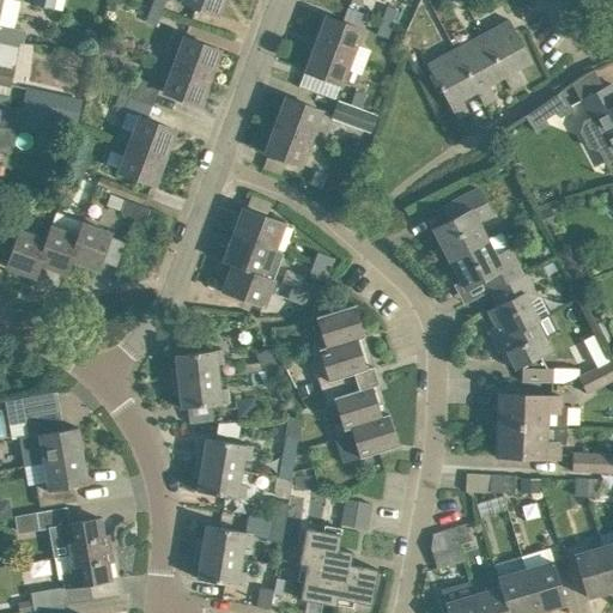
[(0,0),(0,25),(13,29),(19,1),(20,1),(20,0),(0,0)]
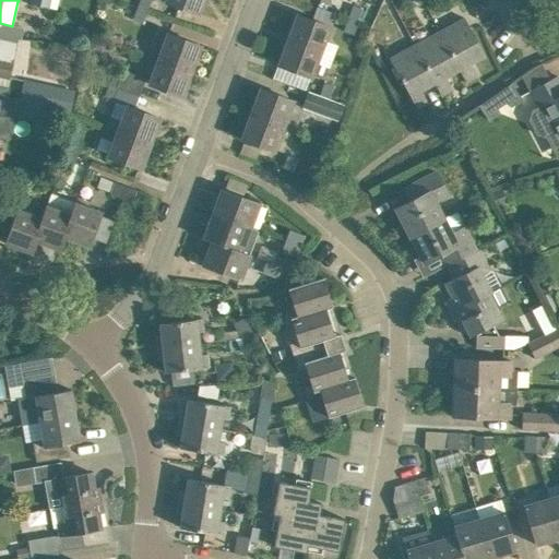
[(32,0),(31,4),(48,9),(50,0),(32,0)]
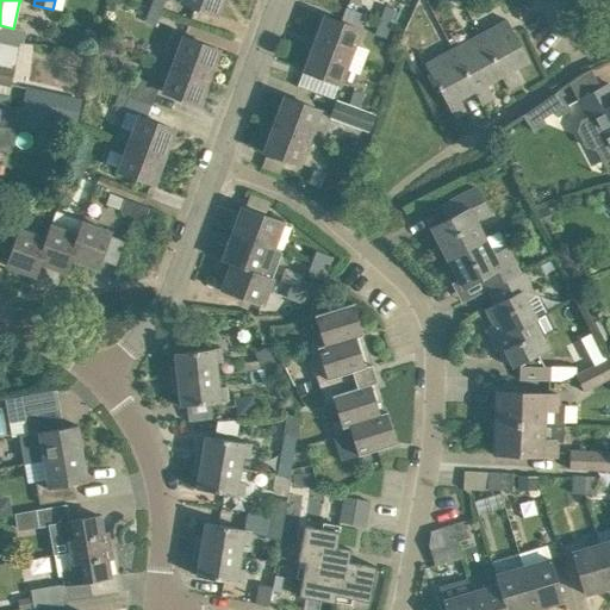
[(153,0),(150,8),(161,12),(165,0),(153,0)]
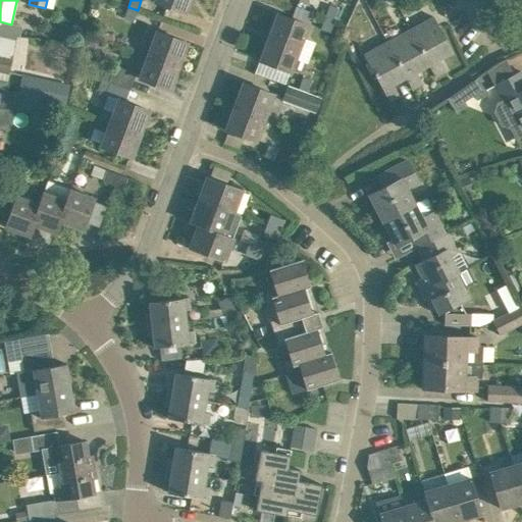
[(153,0),(153,2),(186,13),(190,0),(153,0)]
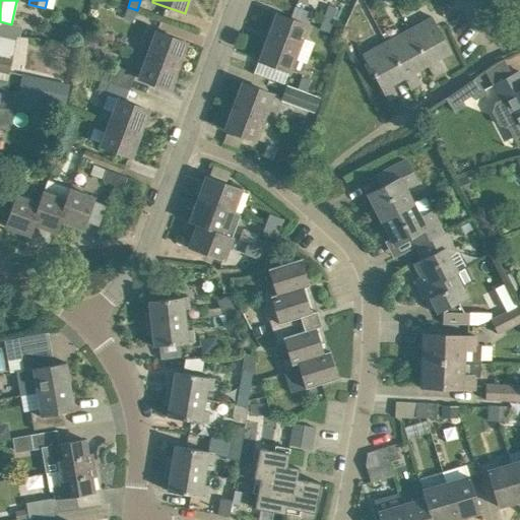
[(329,5),(324,17),(332,19),(336,8),(329,5)]
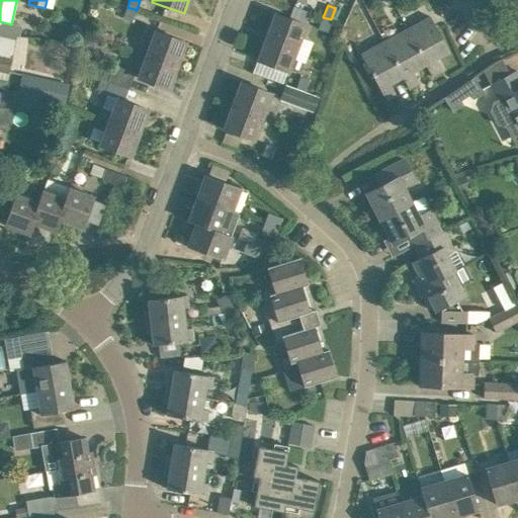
[(123,19),(133,22),(137,10),(127,7),(123,19)]
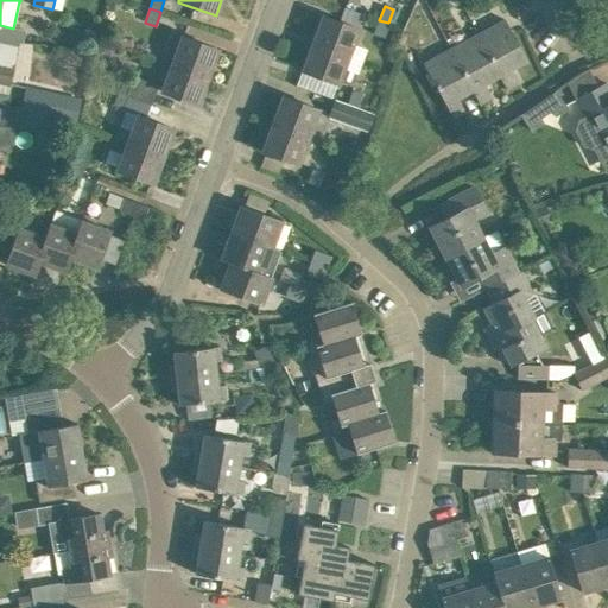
[(322,16),(312,43),(349,57),(360,30),(322,16)]
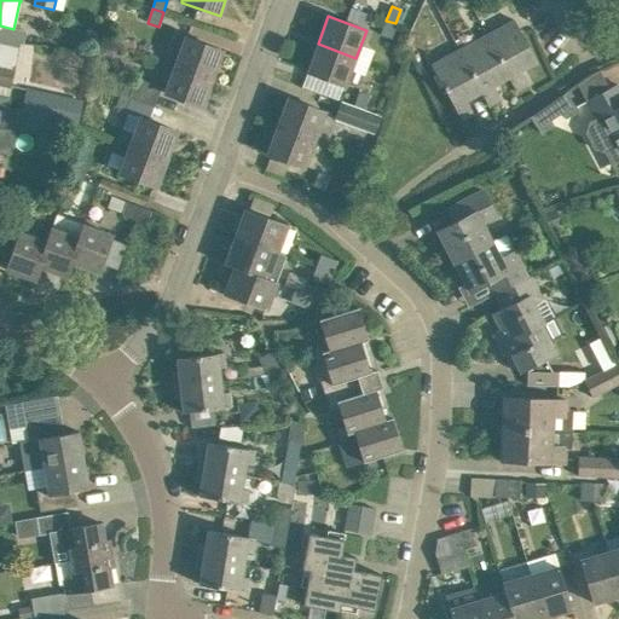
[(485,35),(508,77),(515,91),(527,85),(521,71),(537,62),(514,19),(485,35)]
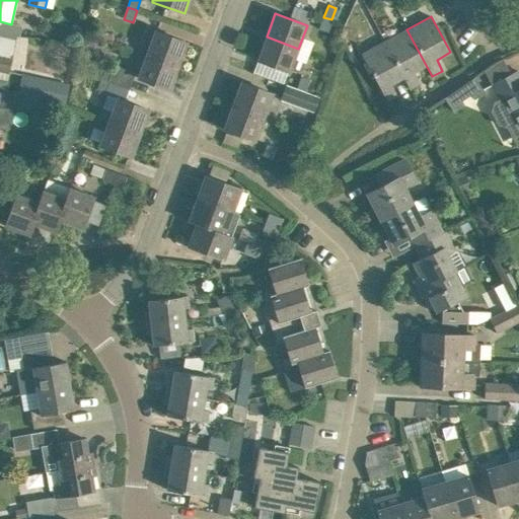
[(319,29),(327,31),(331,19),(323,17),(319,29)]
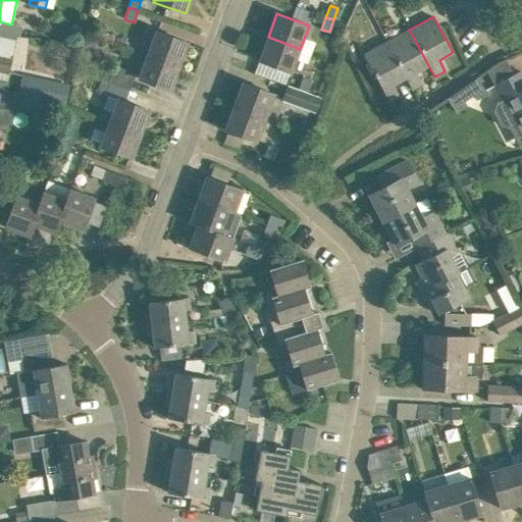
[(406,77),(412,89),(422,84),(416,72),(428,65),(409,30),(386,42),(406,77)]
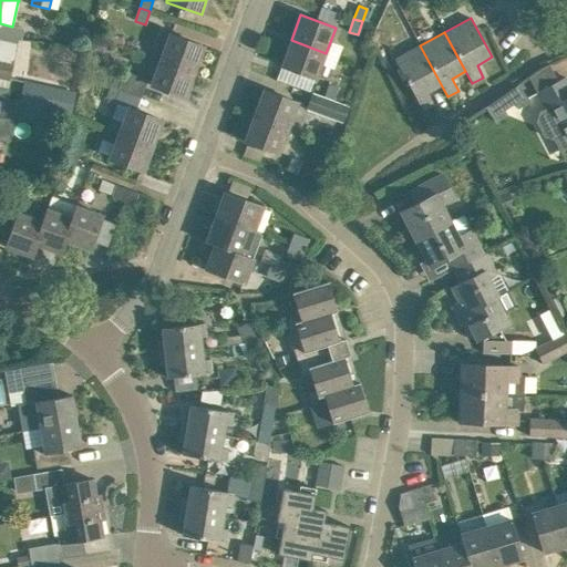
[(169,34),(160,59),(194,72),(204,47),(169,34)]
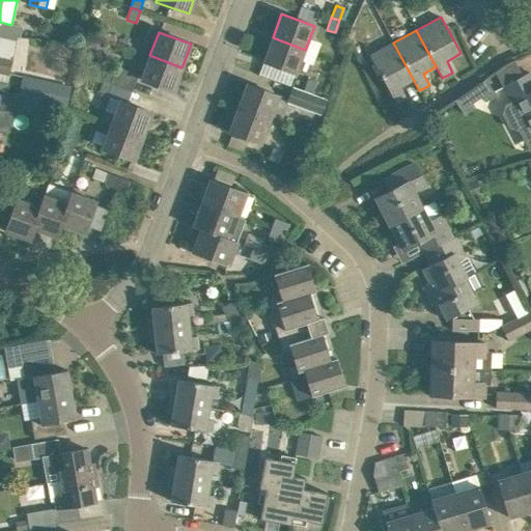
[(0,73),(9,76),(17,40),(0,36),(0,73)]
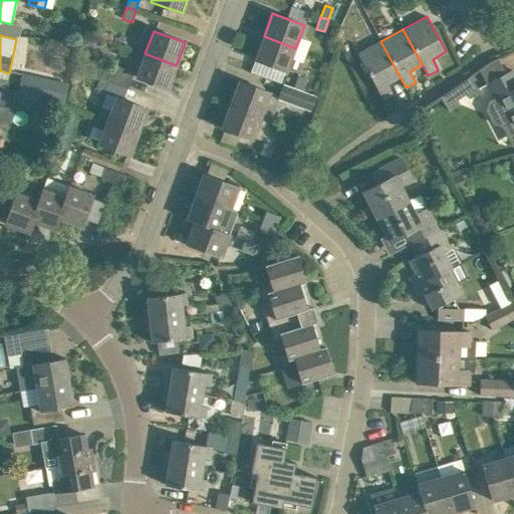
[(264,36),(255,59),(286,71),(295,48),(264,36)]
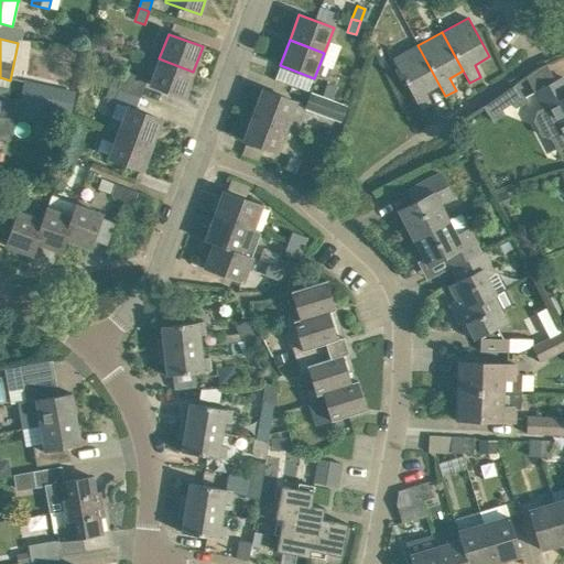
[(438,84),(418,45),(393,58),(421,110),(431,104),(424,91),(438,84)]
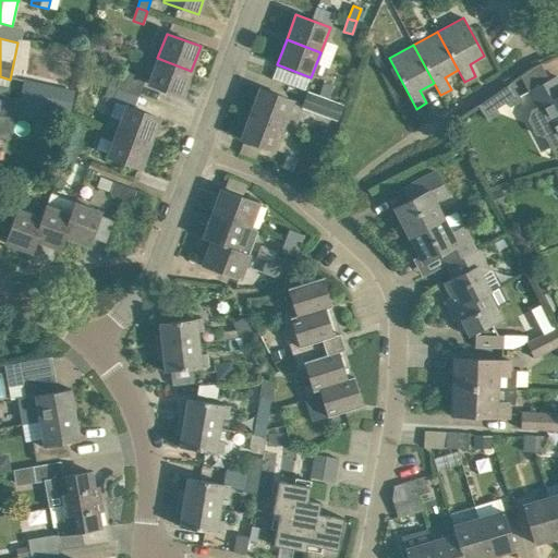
[(157,58),(148,83),(182,96),(191,71),(157,58)]
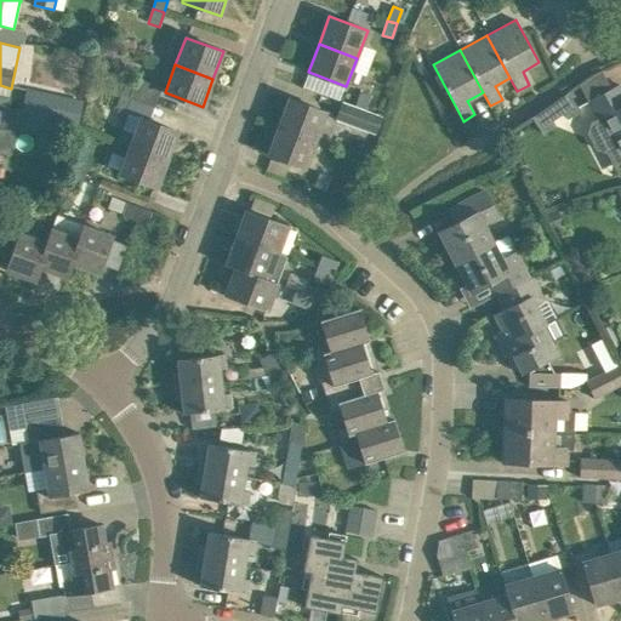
[(137,79),(131,95),(155,104),(161,87),(137,79)]
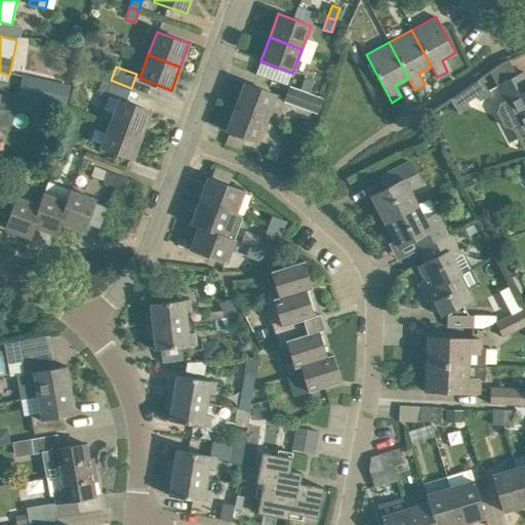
[(498,104),(495,113),(503,127),(513,130),(524,124),(524,76),(523,71),(496,85),(505,99),(498,104)]
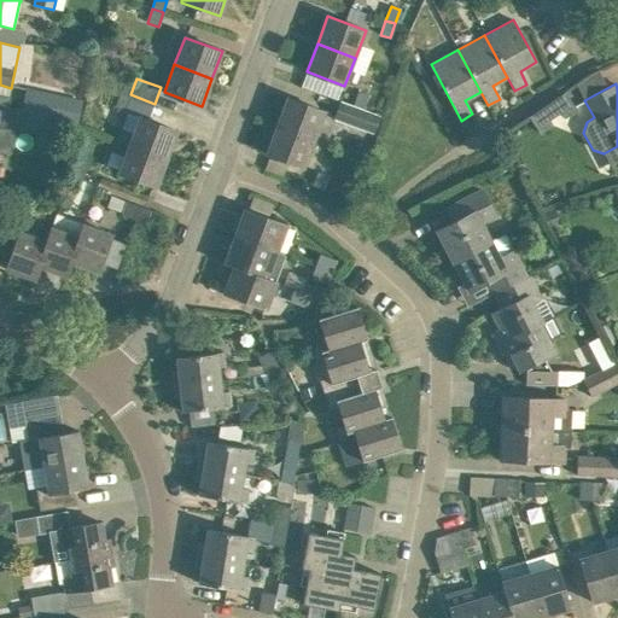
[(0,128),(16,129),(54,134),(62,135),(64,126),(76,128),(82,100),(25,88),(21,109),(9,108),(0,106),(0,128)]
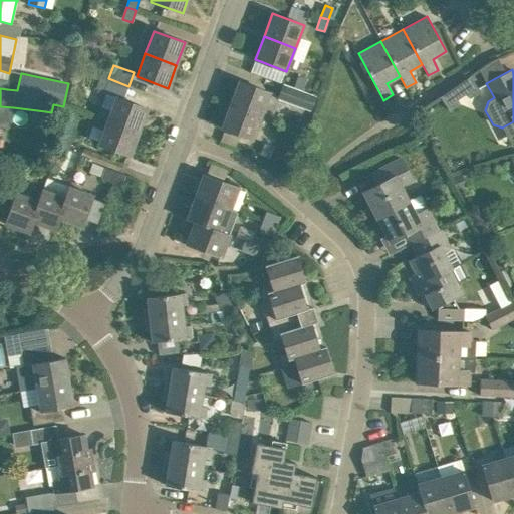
[(294,88),(302,91),(306,79),(298,76),(294,88)]
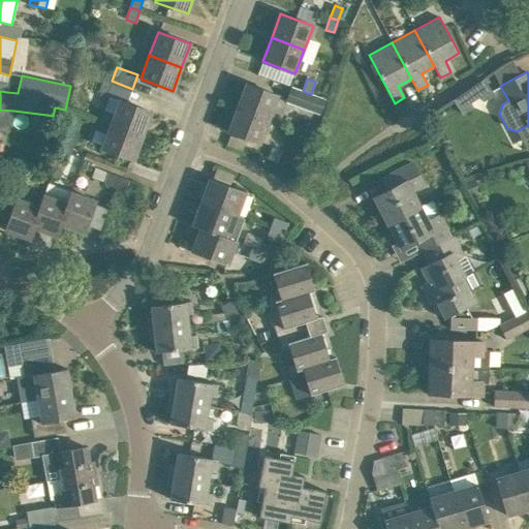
[(112,81),(106,96),(118,101),(119,99),(127,102),(132,89),(112,81)]
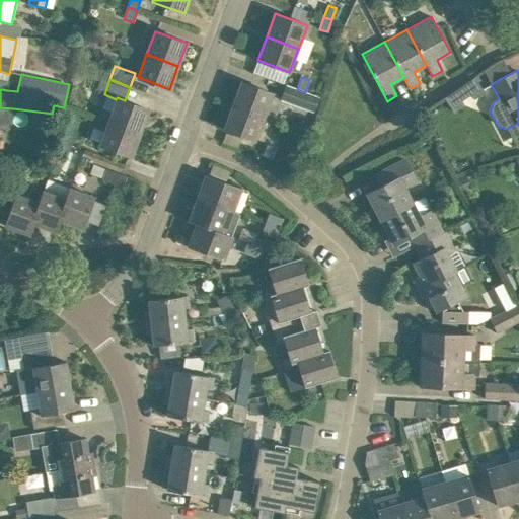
[(473,99),(484,93),(473,79),(446,98),(455,113),(464,105),(461,101),(470,95),(473,99)]
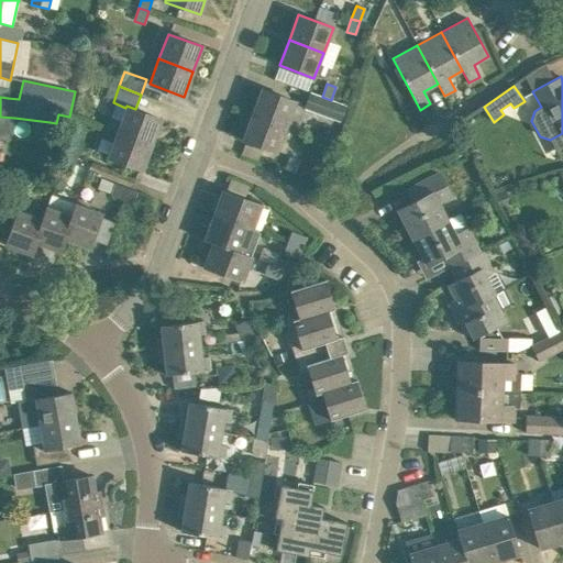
[(262,89),(252,114),(286,128),(296,101),(262,89)]
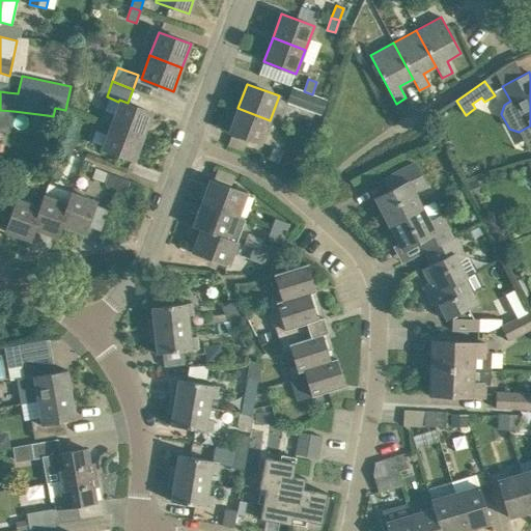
[(287,103),(320,115),(326,100),(292,88),(287,103)]
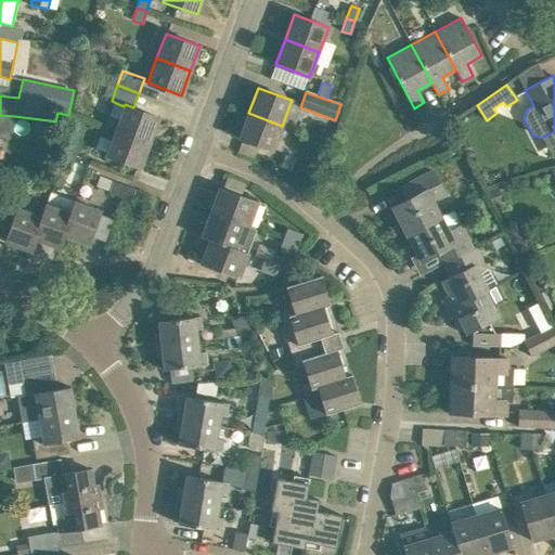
[(119,117),(110,114),(105,126),(115,129),(150,142),(159,117),(133,107),(125,104),(124,106),(119,117)]
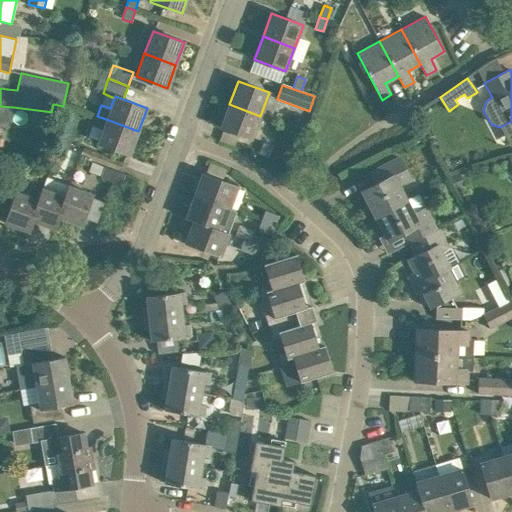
[(229,104),(220,127),(252,138),(260,116),(229,104)]
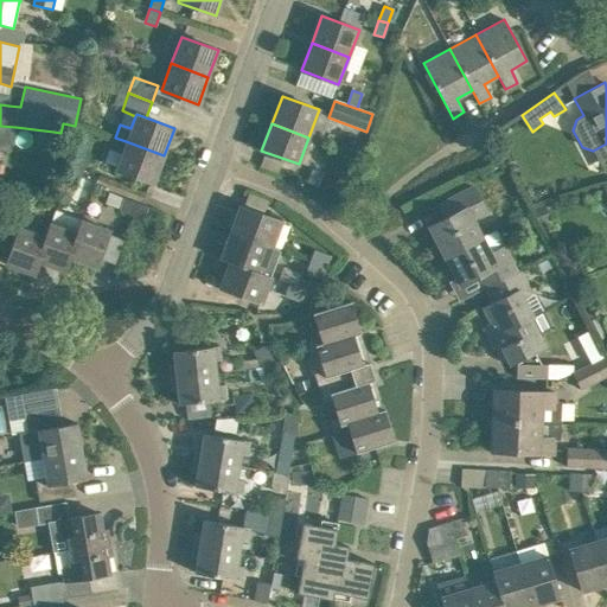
[(0,148),(10,152),(16,127),(0,126),(0,148)]
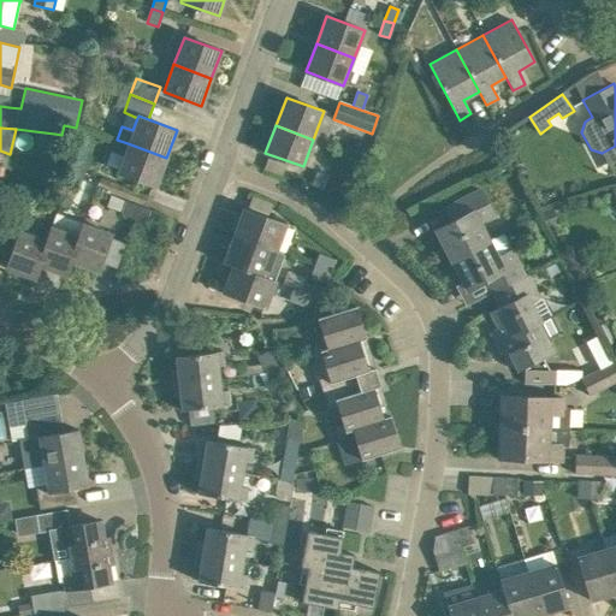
[(128,143),(118,171),(155,185),(166,158),(128,143)]
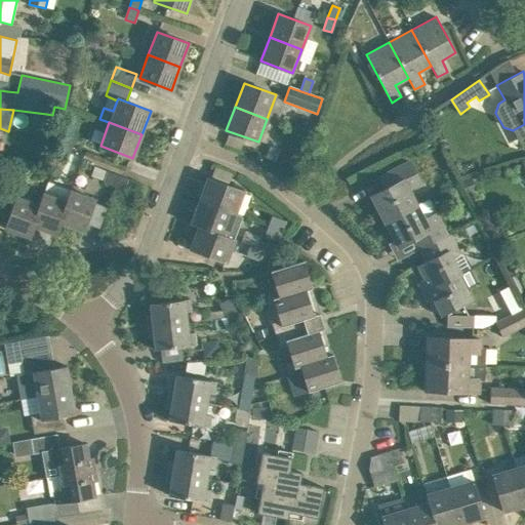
[(63,145),(71,149),(75,136),(67,133),(63,145)]
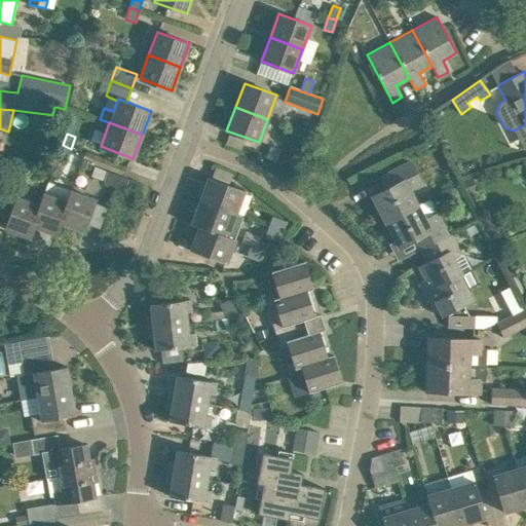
[(63,145),(58,157),(67,161),(71,149),(63,145)]
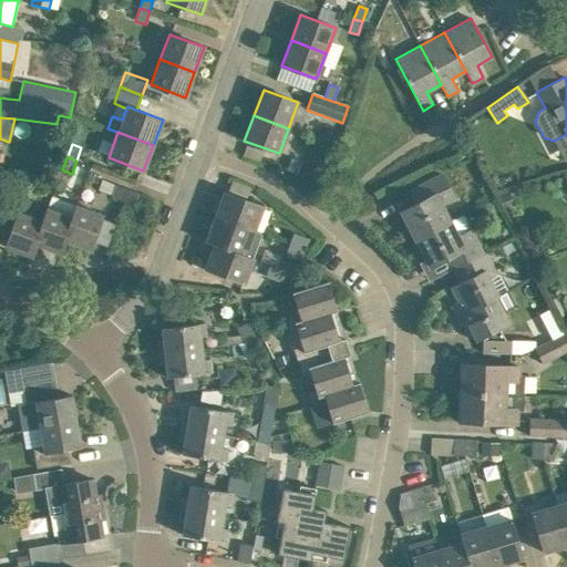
[(287,171),(296,174),(300,162),(291,157),(287,171)]
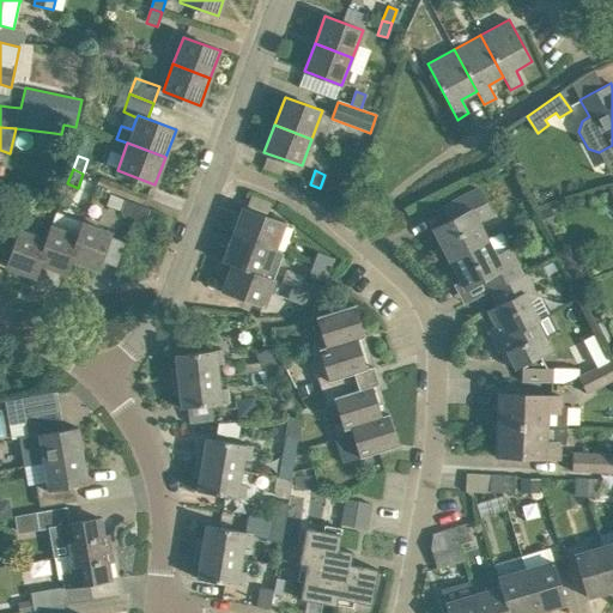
[(435,229),(449,258),(485,240),(475,220),(491,212),(479,188),(450,202),(457,217),(435,229)]
